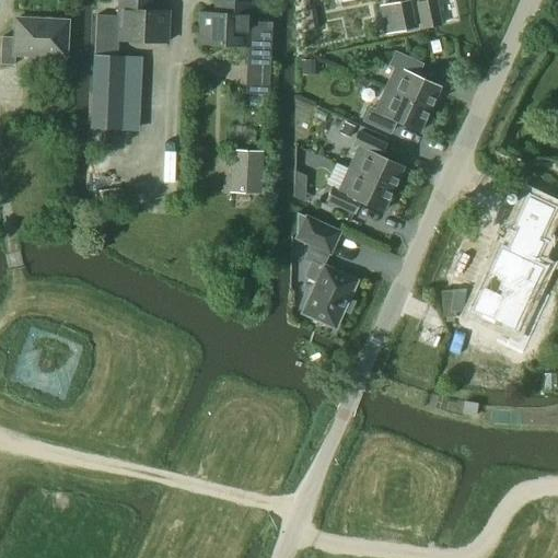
[(97,13),(96,50),(96,53),(118,54),(119,38),(169,39),(170,10),(148,9),(148,0),(119,0),(119,14),(97,13)]
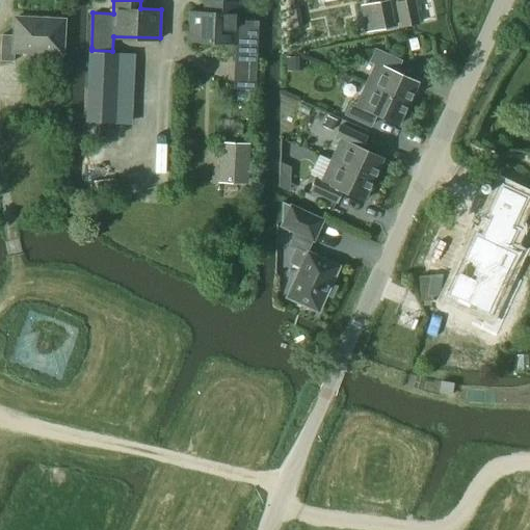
[(258,56),(259,19),(238,19),(239,0),(212,0),(211,11),(190,10),(189,40),(236,42),(235,56),(258,56)]
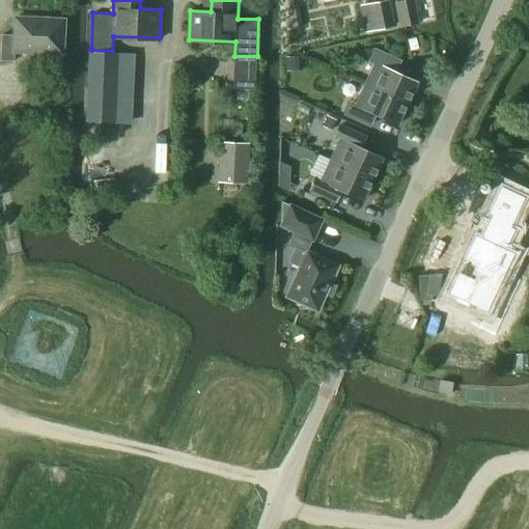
[(362,4),(367,30),(395,25),(390,0),(385,0),(362,4)]
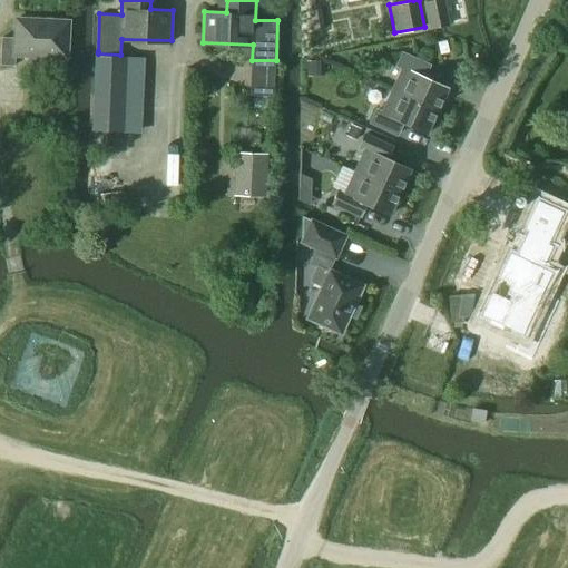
[(431,27),(449,23),(443,0),(431,0),(427,1),(431,27)]
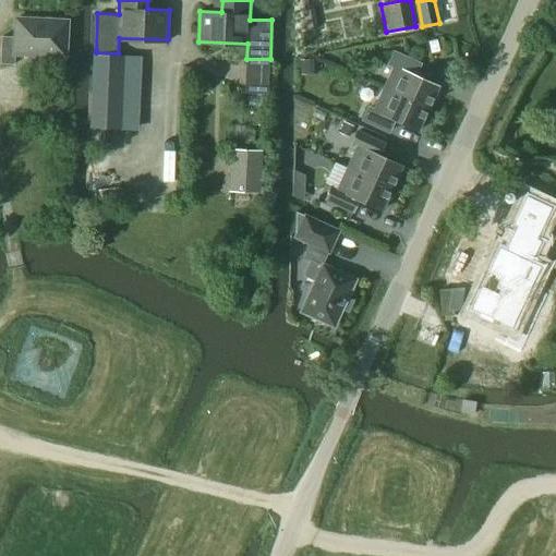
[(67,55),(68,20),(16,16),(15,35),(3,35),(1,62),(15,62),(16,52),(67,55)]
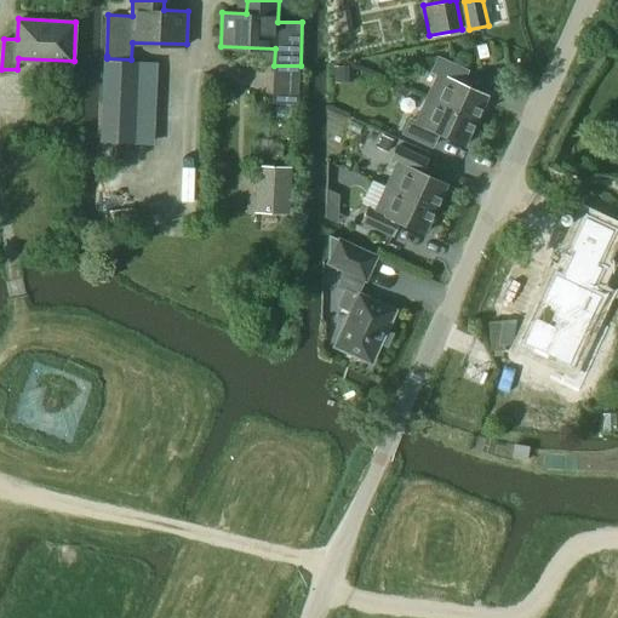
[(440,73),(429,97),(478,120),(490,95),(463,83),(469,69),(440,57),(434,70),(440,73)]
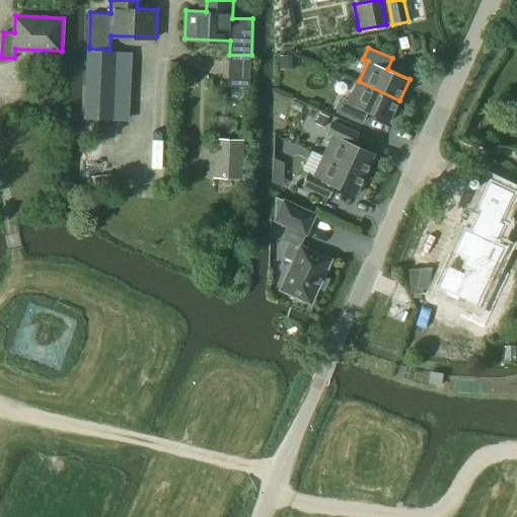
[(297,54),(281,54),(281,68),(297,68),(297,54)]
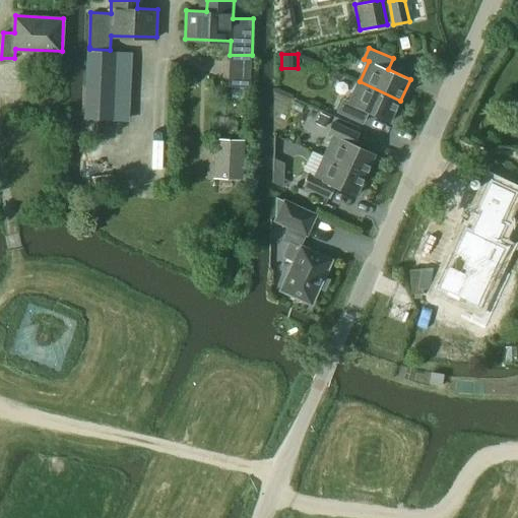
[(400,101),(360,81),(350,102),(345,99),(340,111),(364,122),(369,111),(391,121),(400,101)]
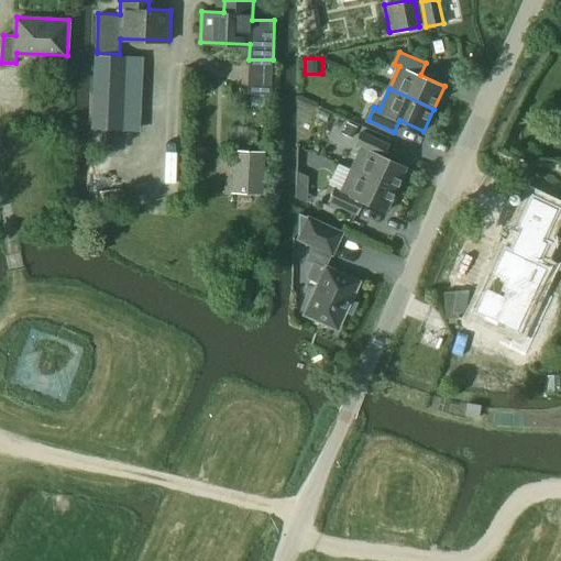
[(350,122),(347,130),(355,134),(360,127),(350,122)]
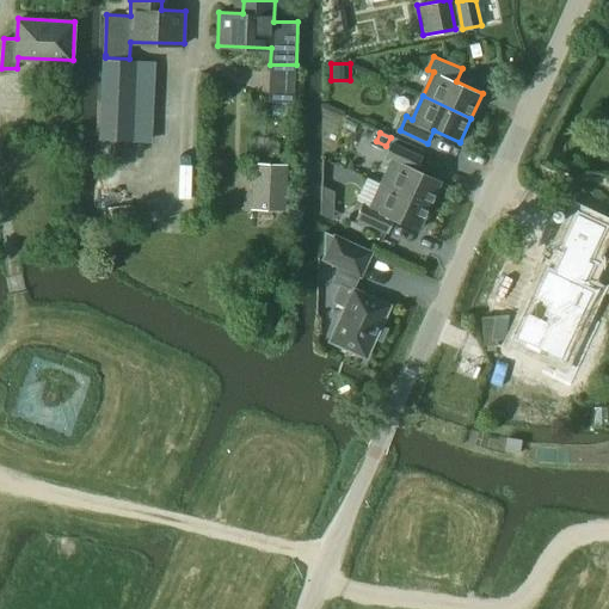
[(431,204),(442,180),(416,168),(422,155),(394,142),(387,157),(393,159),(382,182),(431,204)]
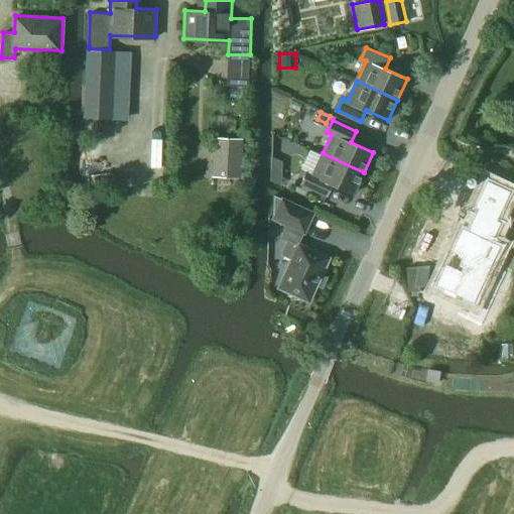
[(243,137),(215,136),(214,175),(242,176),(243,137)]
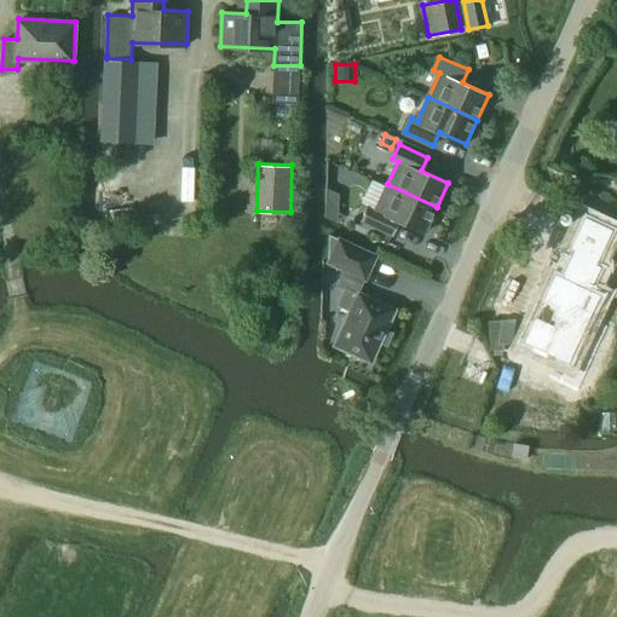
[(425,232),(437,207),(387,184),(376,208),(370,206),(364,220),(392,234),(398,220),(425,232)]
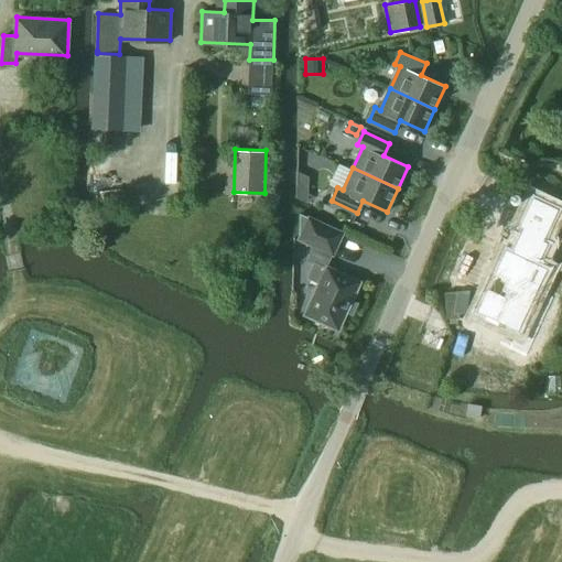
[(525,235),(495,299),(529,315),(546,281),(540,278),(559,238),(549,234),(561,208),(561,206),(537,194),(527,215),(539,220),(530,238),(525,235)]
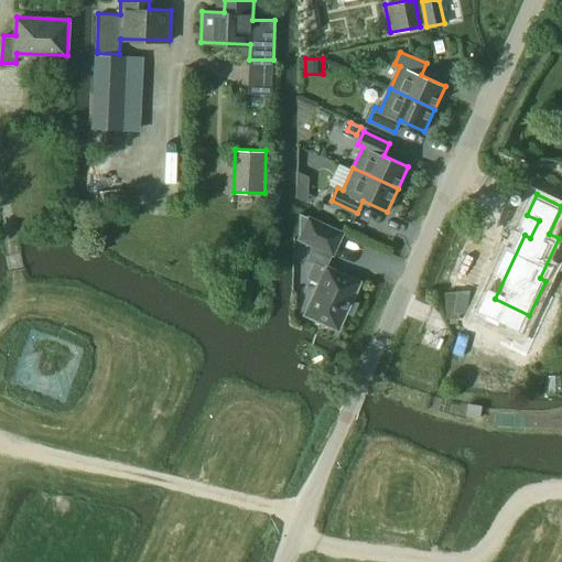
[(301,213),(301,238),(333,252),(343,231),(301,213)]
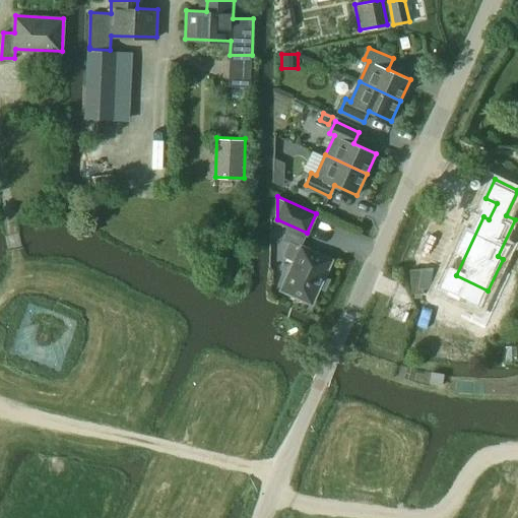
[(296,259),(282,288),(313,303),(320,285),(321,286),(326,276),(325,276),(332,259),(302,245),(301,247),(292,242),(285,255),(296,259)]
